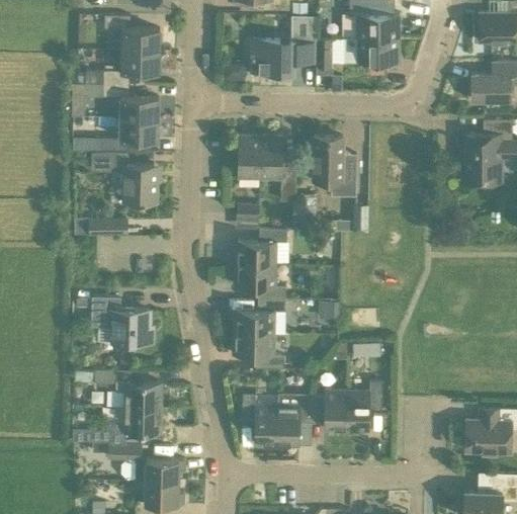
[(264,0),(264,10),(289,10),(289,0),(264,0)]
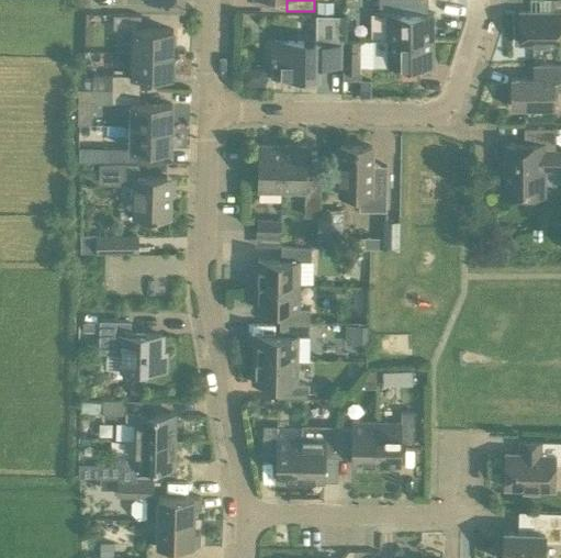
[(404,17),(404,0),(383,0),(380,0),(380,17),(389,17),(389,43),(434,43),(434,17),(404,17)]
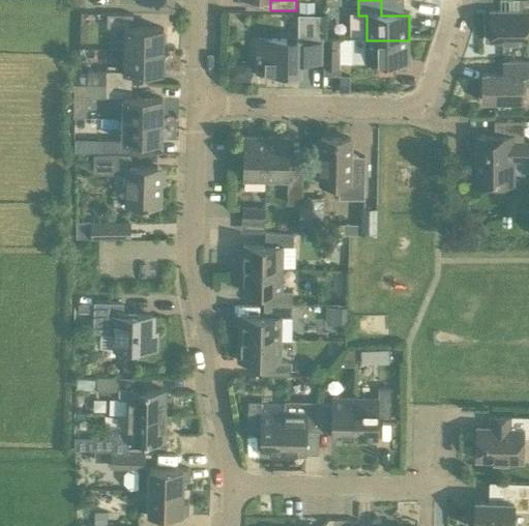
[(528,3),(521,3),(521,16),(491,16),(491,45),(528,44),(528,3)]
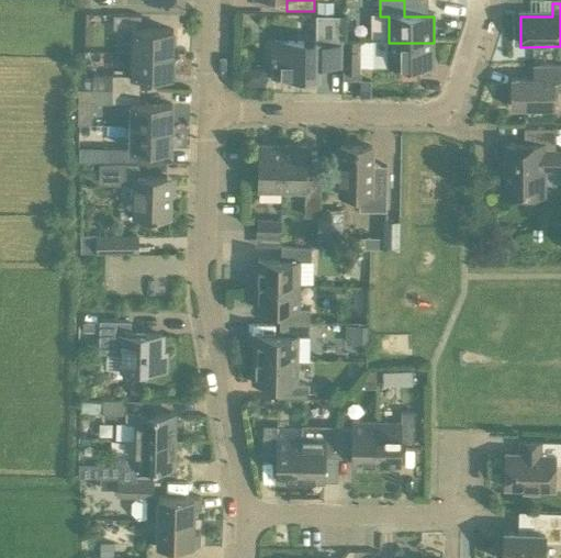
[(174,34),(142,34),(142,20),(114,19),(113,33),(132,34),(132,57),(174,58),(174,34)]
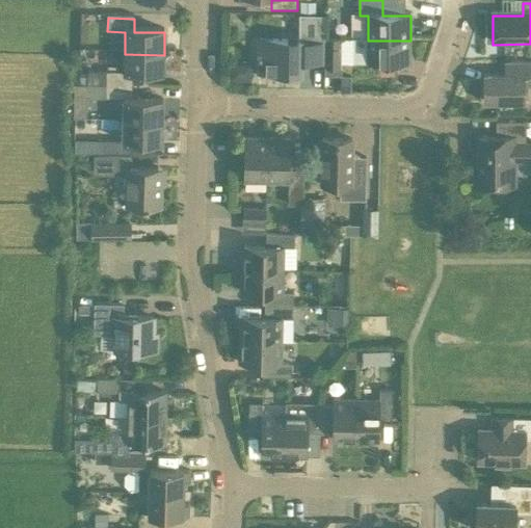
[(299,44),(260,43),(260,75),(300,76),(301,56),(321,56),(321,20),(313,20),(299,20),(299,44)]
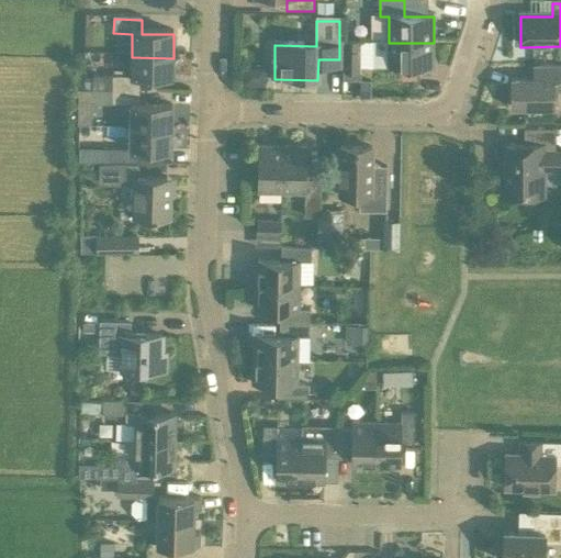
[(434,69),(434,43),(389,43),(373,43),(373,69),(434,69)]
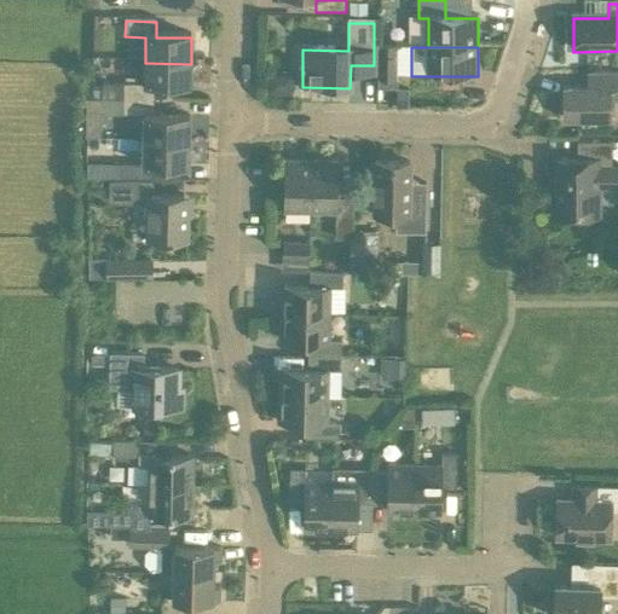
[(398,84),(398,50),(377,48),(379,84),(398,84)]
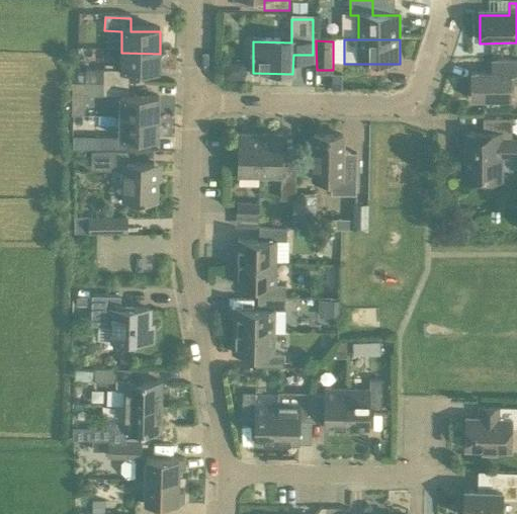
[(121,71),(86,71),(86,84),(103,84),(130,85),(130,74),(159,75),(160,54),(121,53),(121,71)]
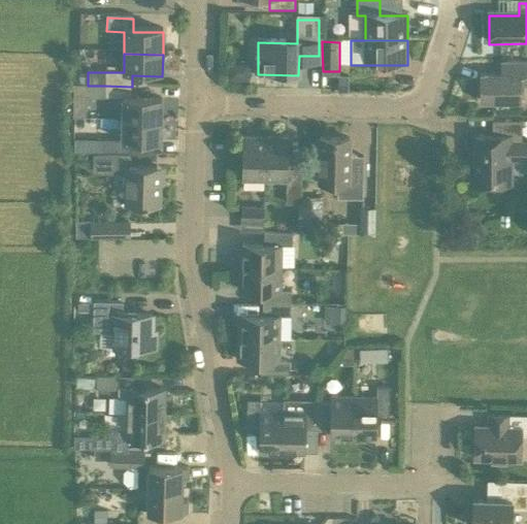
[(526,64),(509,65),(509,77),(482,77),(481,104),(519,104),(523,107),(526,106),(526,64)]
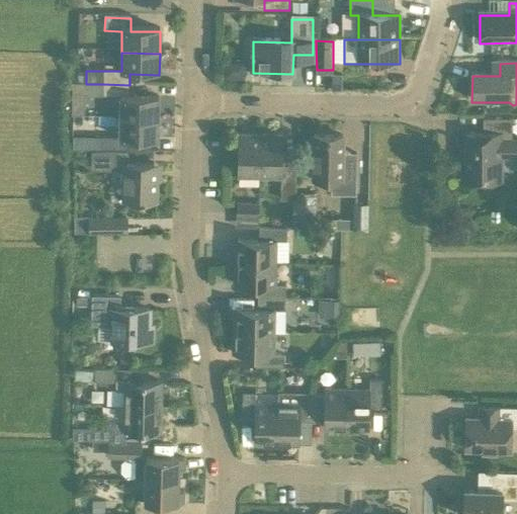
[(120,109),(120,120),(158,120),(158,99),(130,99),(130,85),(103,84),(103,98),(111,99),(111,109),(120,109)]
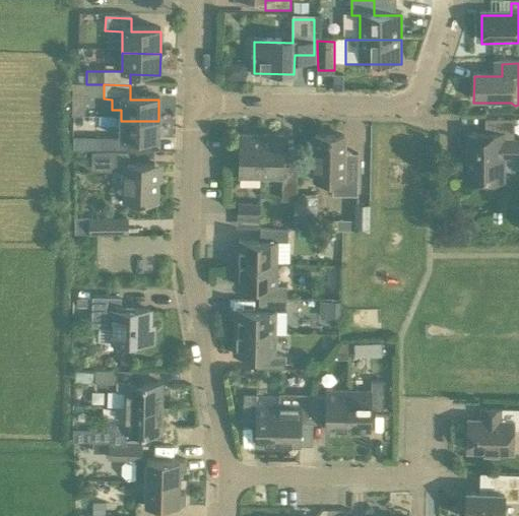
[(129,142),(158,142),(158,121),(121,121),(121,141),(103,141),(103,152),(128,153),(129,153),(129,142)]
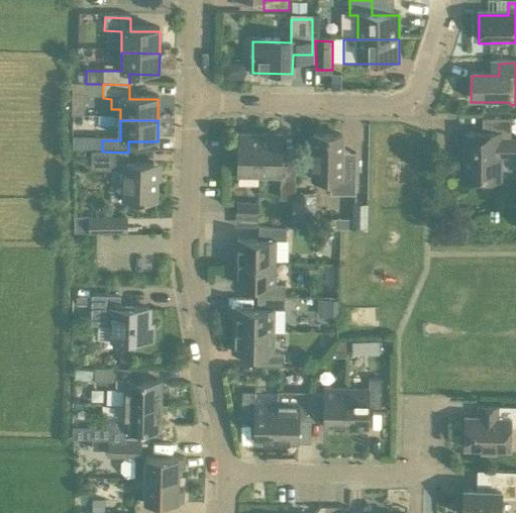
[(483,135),(465,135),(466,160),(461,160),(462,184),(496,184),(496,162),(501,162),(501,160),(515,159),(515,138),(510,139),(510,121),(483,122),(483,135)]
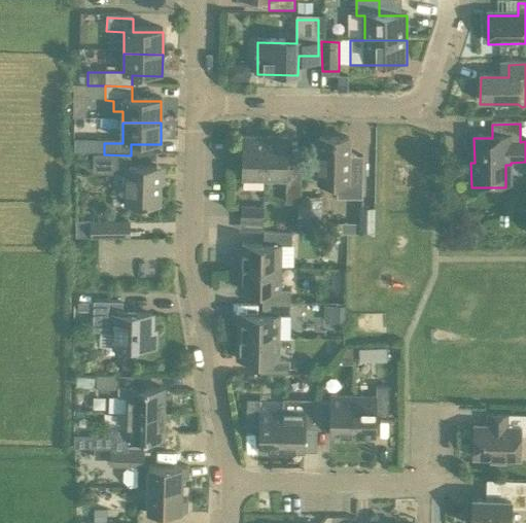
[(242,183),(265,183),(266,140),(242,139),(242,183)]
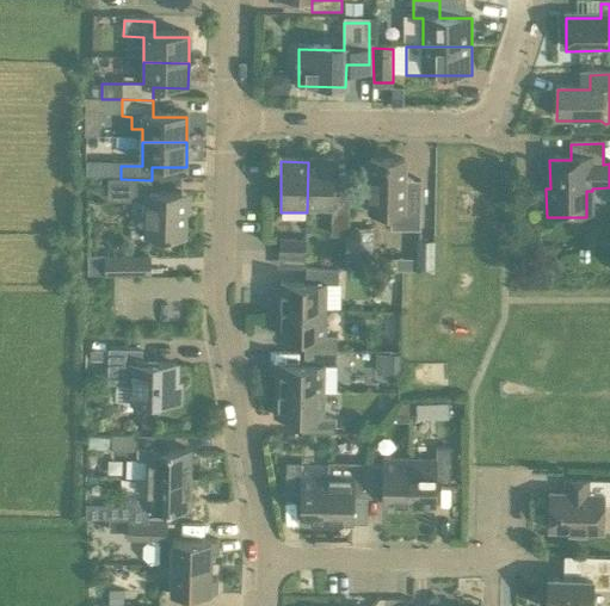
[(332,240),(347,240),(347,180),(333,180),(334,162),(308,162),(307,212),(332,214),(332,240)]
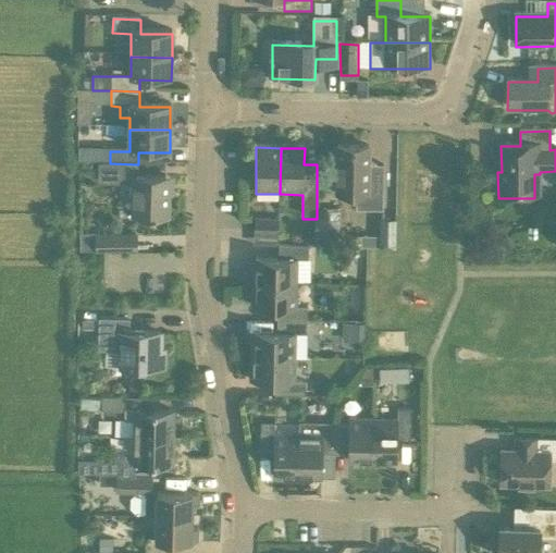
[(382,184),(369,184),(369,149),(338,149),(337,196),(358,197),(358,211),(382,211),(382,184)]
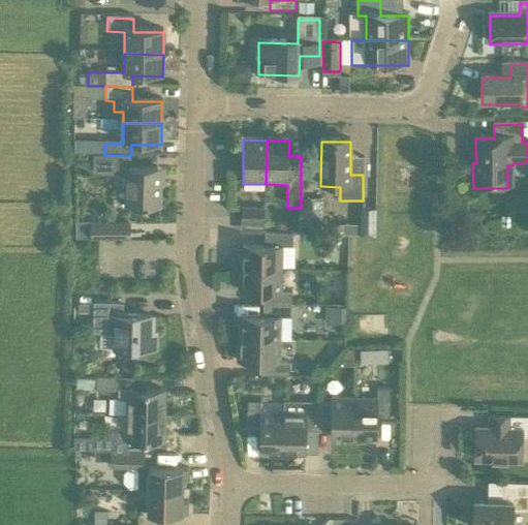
[(130,156),(104,155),(104,170),(128,170),(127,207),(160,208),(161,187),(165,187),(165,167),(130,167),(130,156)]
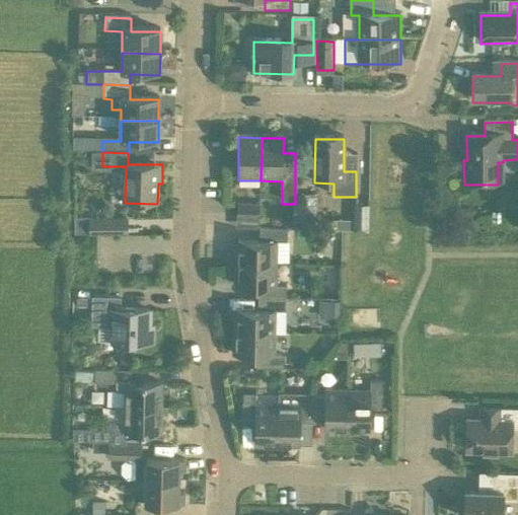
[(370,206),(355,205),(355,222),(355,232),(369,232),(370,223),(370,206)]
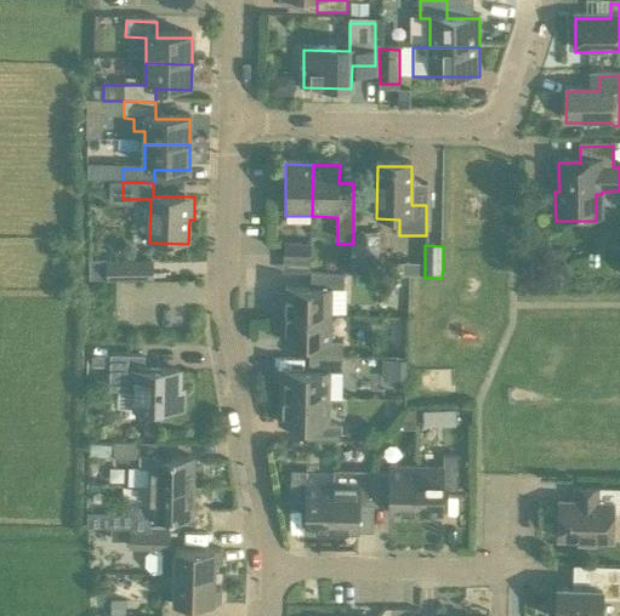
[(311,263),(312,247),(284,246),(284,262),(311,263)]
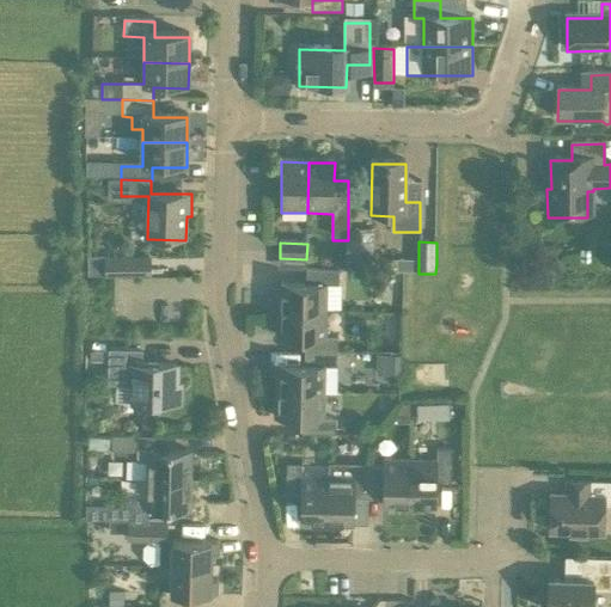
[(105,277),(148,276),(148,259),(90,259),(89,276),(105,275),(105,277)]
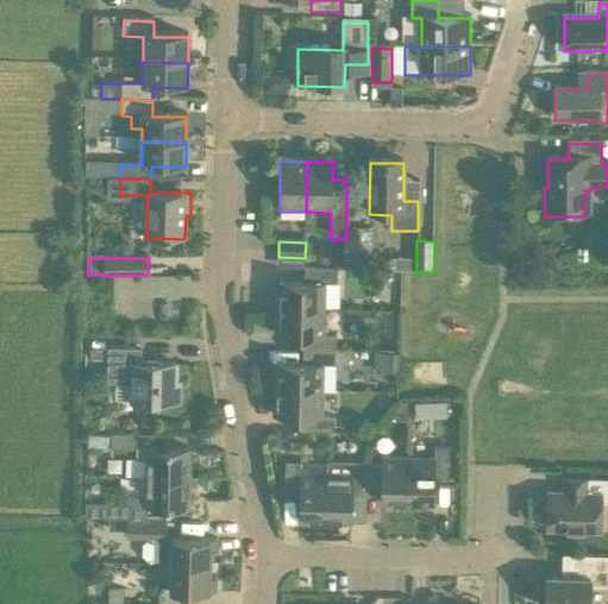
[(276,284),(276,310),(324,312),(324,285),(336,285),(337,270),(305,270),(304,284),(276,284)]
